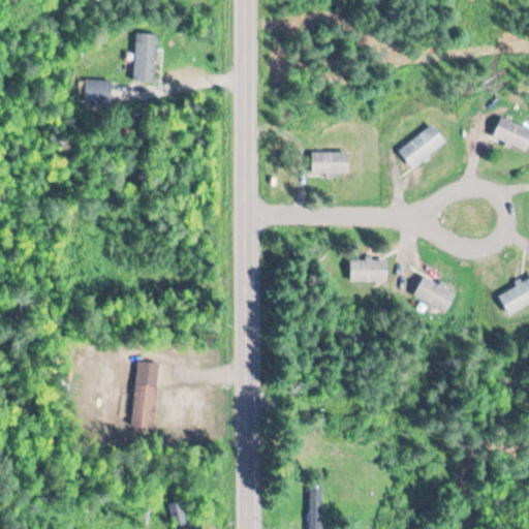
[(158,35),(134,35),(134,82),(157,83),(158,35)]
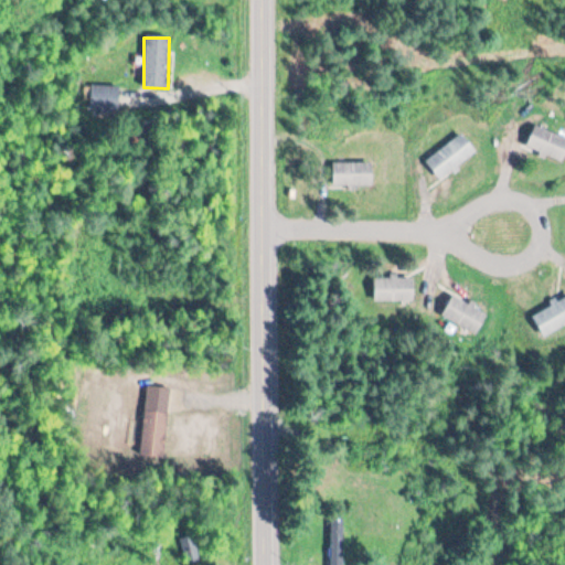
[(119,86),(91,86),(91,107),(119,107),(119,86)]
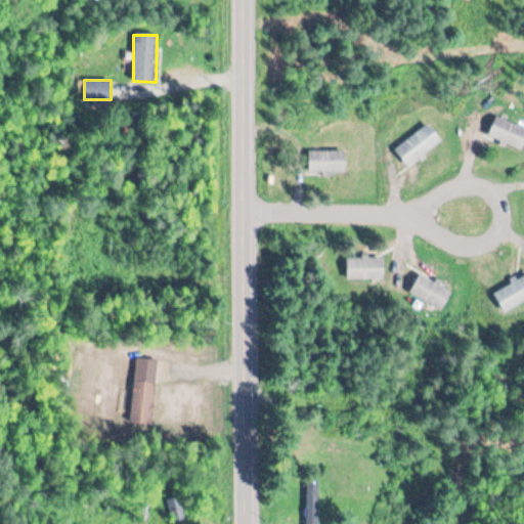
[(523,145),(523,127),(497,117),(489,137),(522,150),(523,145)]
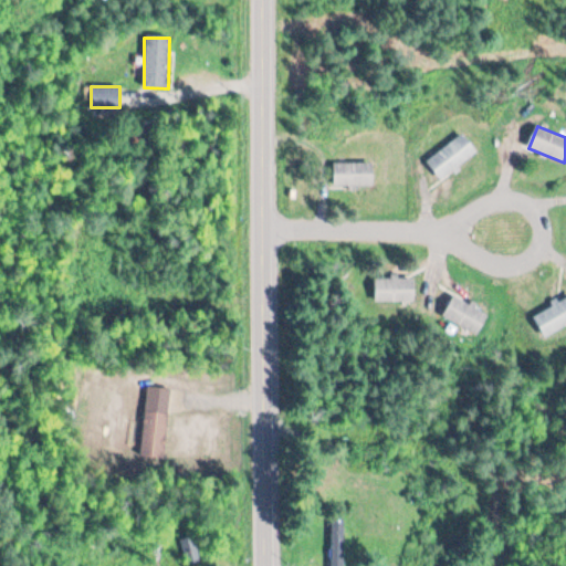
[(479,154),(463,134),(427,163),(441,181),(479,154)]
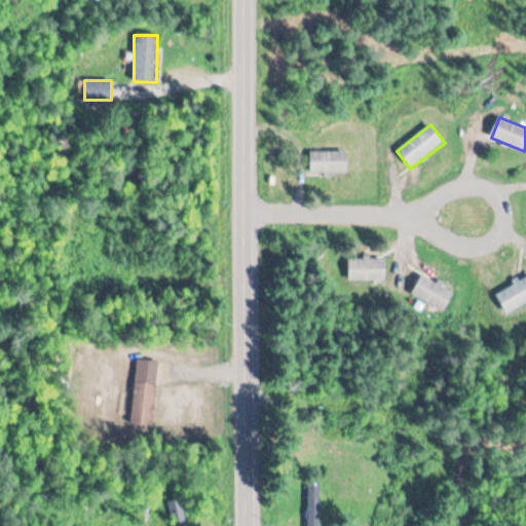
[(348,151),(311,151),(311,175),(348,175),(348,151)]
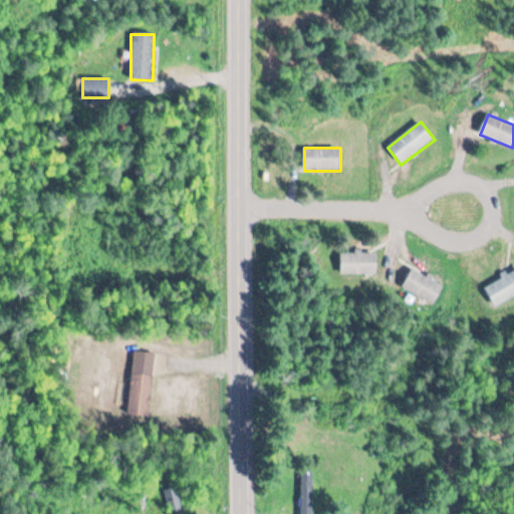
[(342,273),(377,273),(377,251),(342,251),(342,273)]
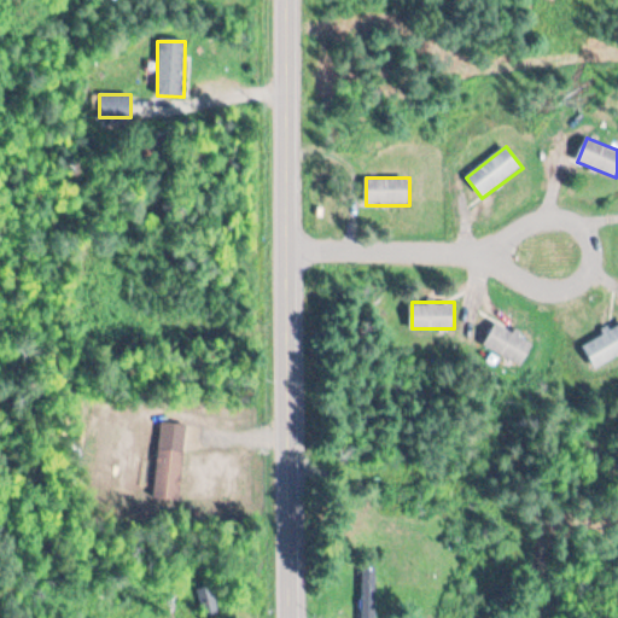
[(535,344),(497,321),(484,344),(522,366),(535,344)]
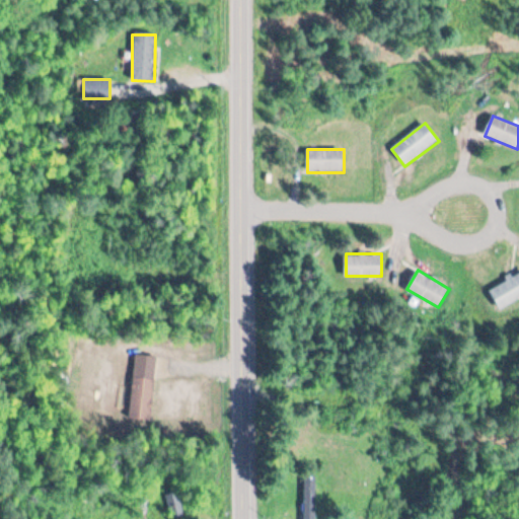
[(502,310),(518,298),(518,273),(490,293),(502,310)]
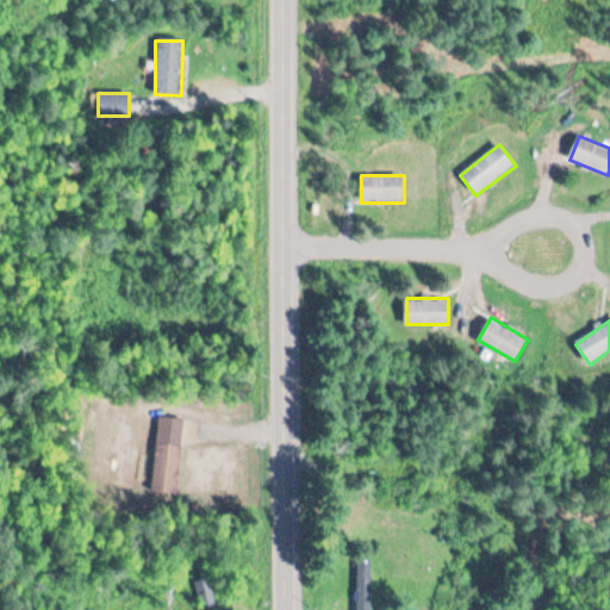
[(356,609),(371,609),(371,570),(358,570),(356,609)]
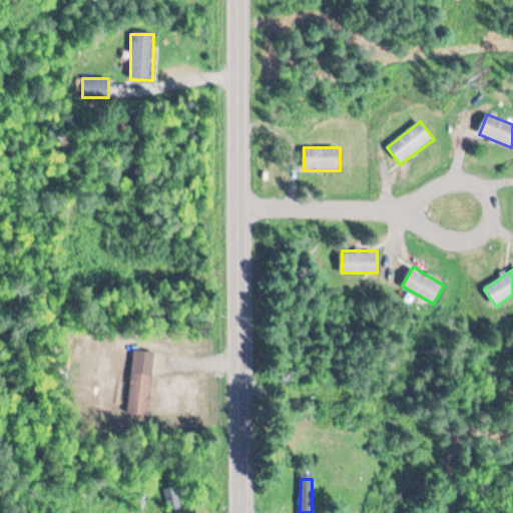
[(164,490),(168,512),(183,510),(179,487),(164,490)]
